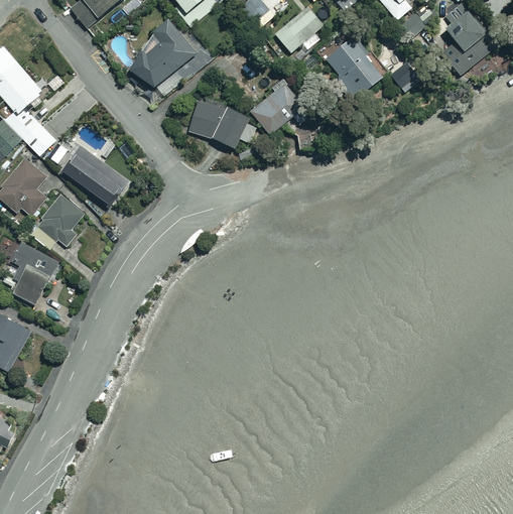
[(81,0),(71,8),(88,29),(124,0),(81,0)]
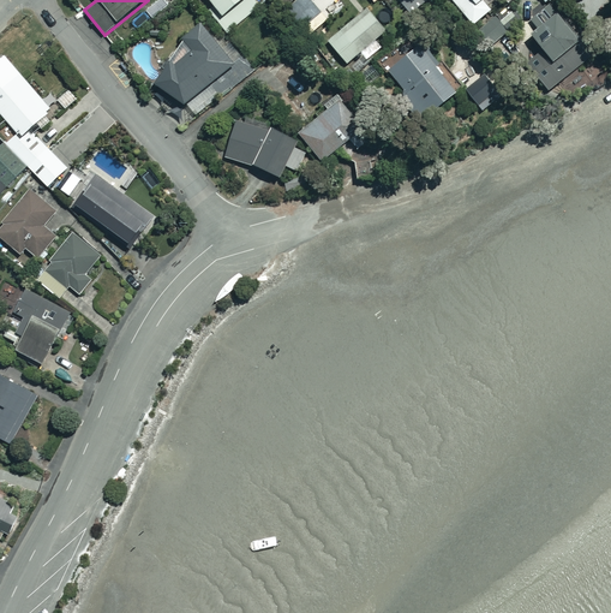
[(261,1),(259,0),(211,0),(215,5),(208,10),(225,31),(261,1)]
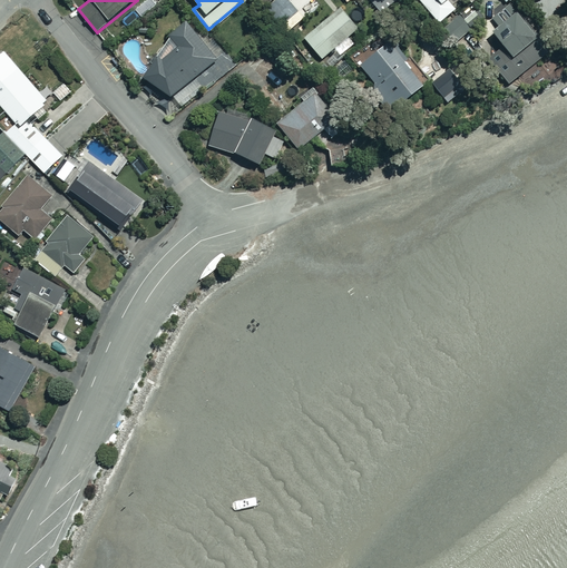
[(297,11),(289,0),(274,0),(262,11),(276,29),(297,11)]
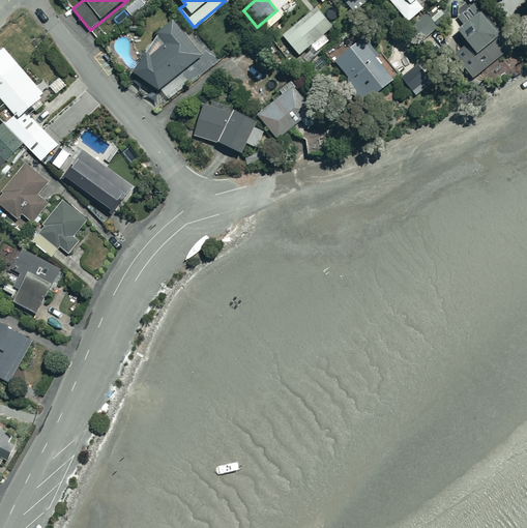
[(345,0),(354,10),(364,0),(345,0)]
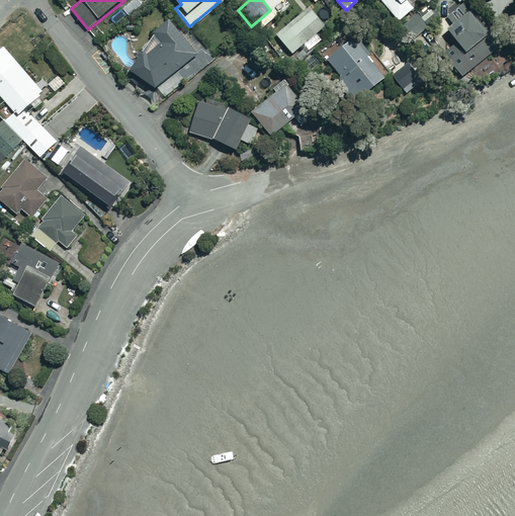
[(381,0),(400,20),(414,8),(407,1),(408,0),(381,0)]
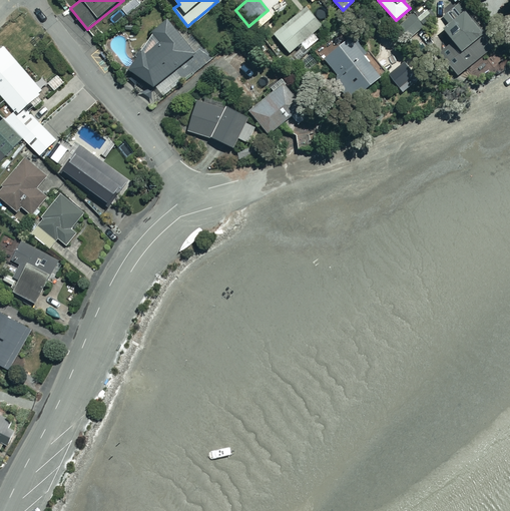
[(495,46),(458,3),(443,16),(451,26),(447,30),(450,34),(447,37),(451,42),(435,56),(455,79),(495,46)]
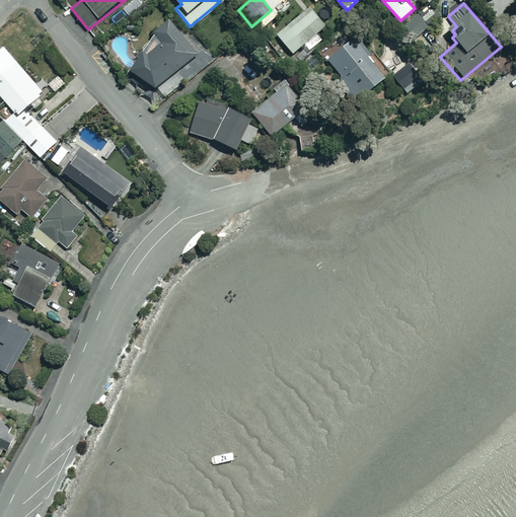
[(324,25),(309,6),(277,32),(293,54),(311,40),(309,38),(324,25)]
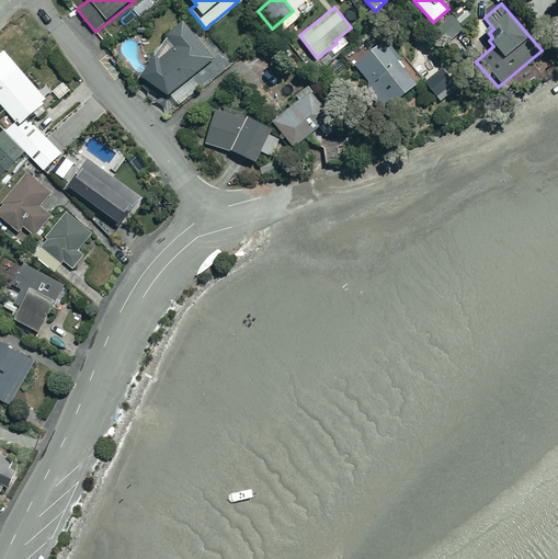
[(436,25),(448,41),(464,27),(452,12),(436,25)]
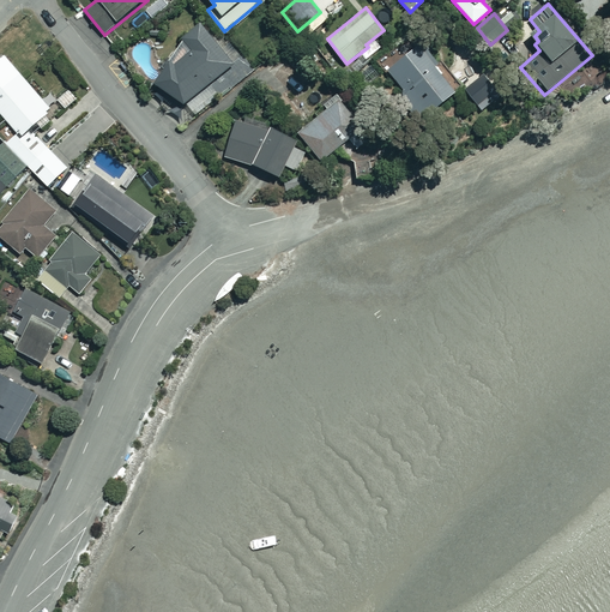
[(237,66),(205,24),(186,40),(195,53),(177,66),(173,64),(158,85),(187,106),(237,66)]
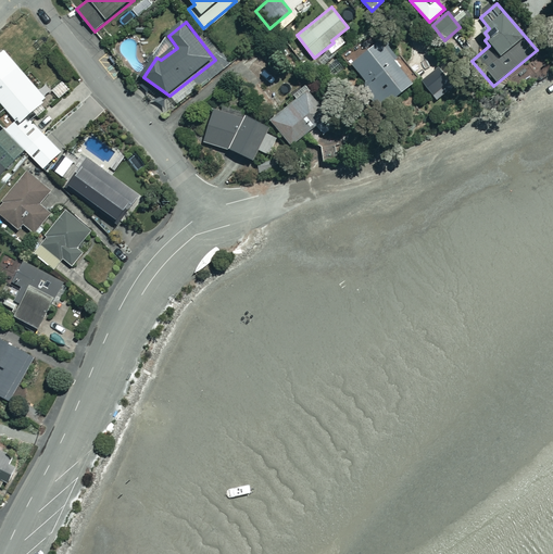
[(414,85),(379,39),(350,61),(385,106),(414,85)]
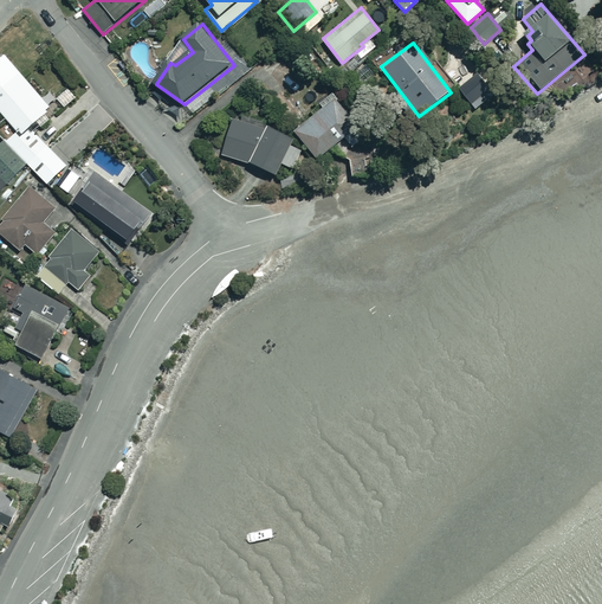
[(0,111),(31,85),(1,52),(0,53),(0,111)]
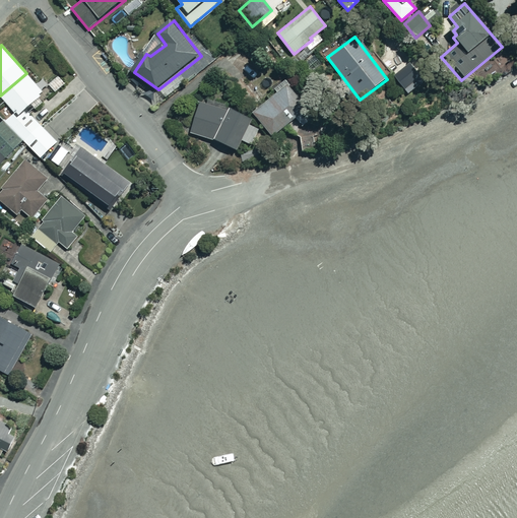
[(26,73),(0,95),(13,110),(12,111),(16,116),(23,109),(43,92),(26,73)]
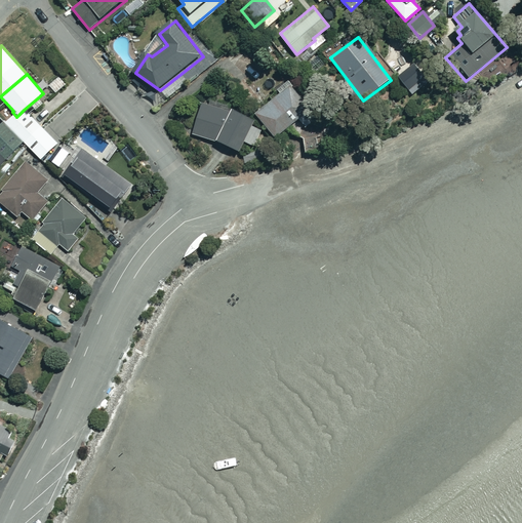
[(257,115),(277,138),(312,110),(289,83),(280,91),(283,94),(257,115)]
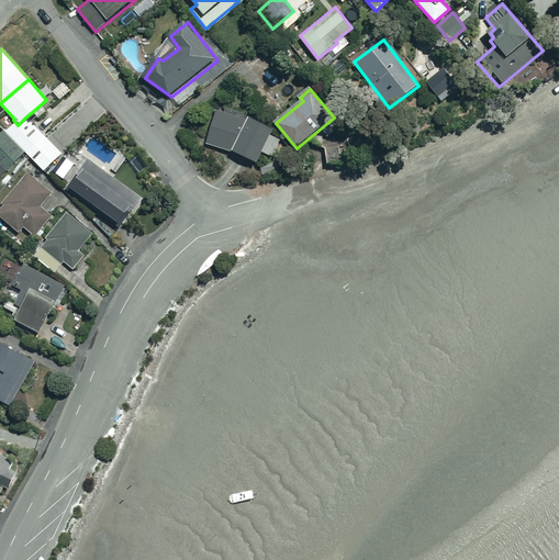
[(272,136),(276,131),(250,118),(249,120),(216,110),(205,143),(234,152),(258,164),(264,153),(274,157),(281,140),(272,136)]
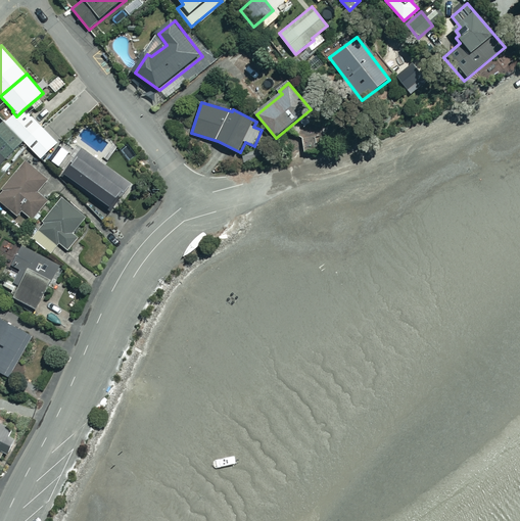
[(16,116),(12,111),(3,120),(25,141),(40,157),(56,142),(24,109),(16,116)]
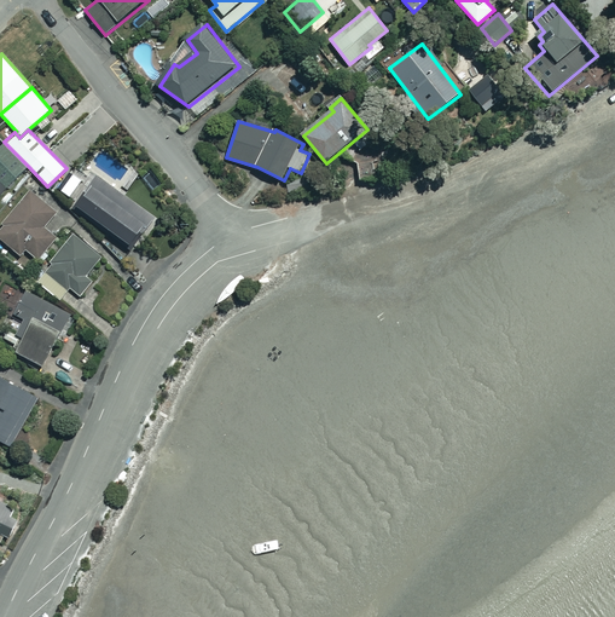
[(29,167),(4,142),(0,145),(0,196),(29,167)]
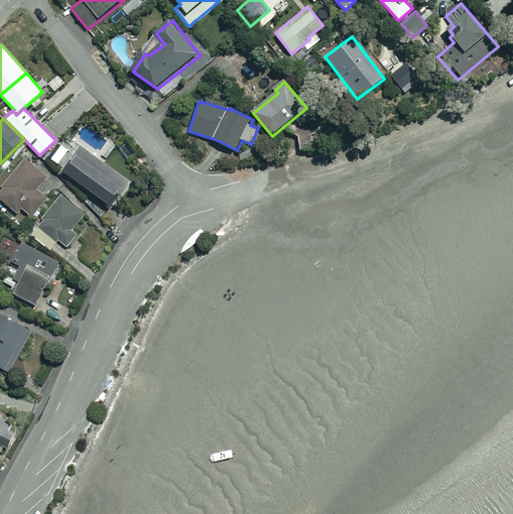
[(128,180),(80,145),(62,169),(111,205),(128,180)]
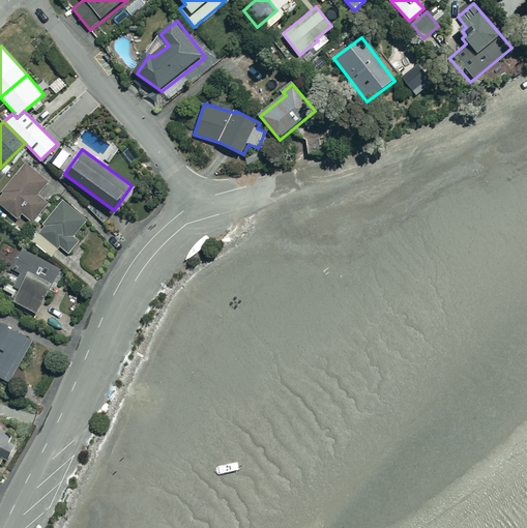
[(50,182),(26,163),(1,192),(3,193),(0,197),(0,204),(18,220),(22,214),(32,223),(48,203),(38,195),(50,182)]
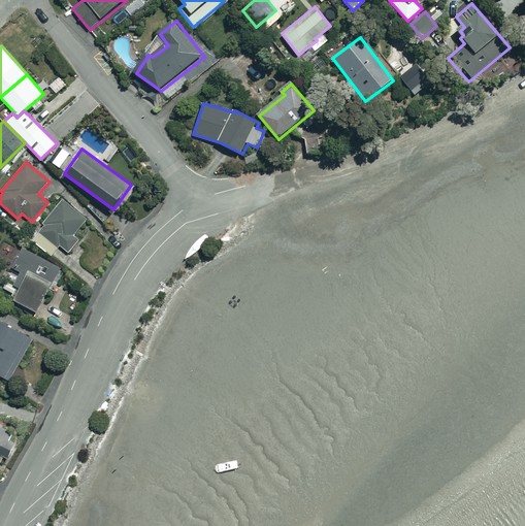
[(85,217),(62,198),(38,229),(66,251),(76,238),(71,234),(85,217)]
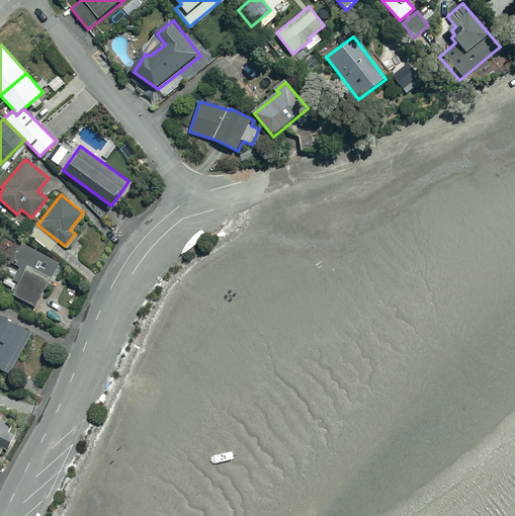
[(59,263),(22,243),(9,265),(17,270),(12,278),(20,282),(14,292),(35,305),(59,263)]
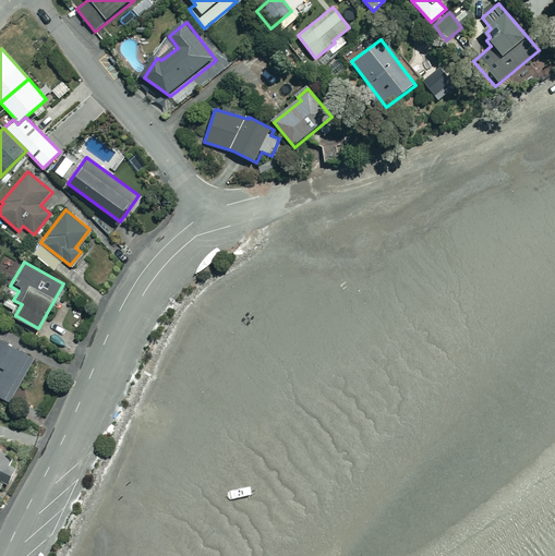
[(34,358),(0,339),(0,396),(10,401),(34,358)]
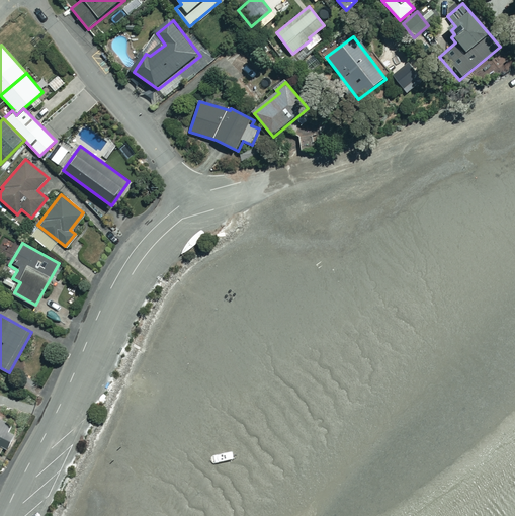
[(0,455),(1,456),(17,430),(0,420),(0,455)]
